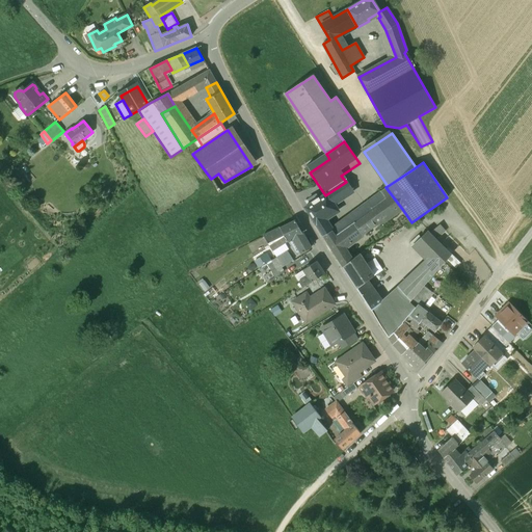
[(325,195),(307,208),(323,236),(331,232),(326,225),(329,223),(326,219),(333,215),(326,207),(352,190),(346,182),(325,195)]
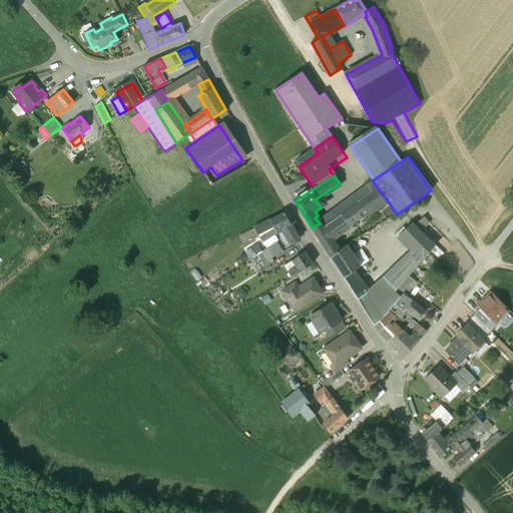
[(372,191),(359,200),(360,202),(323,228),(330,238),(367,212),(369,215),(388,201),(372,180),(367,184),(372,191)]
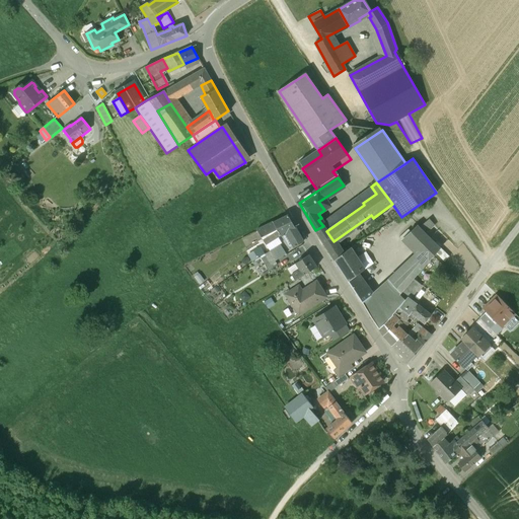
[(294,228),(288,216),(273,223),(280,235),(290,250),(294,247),(303,242),(295,228),(294,228)]
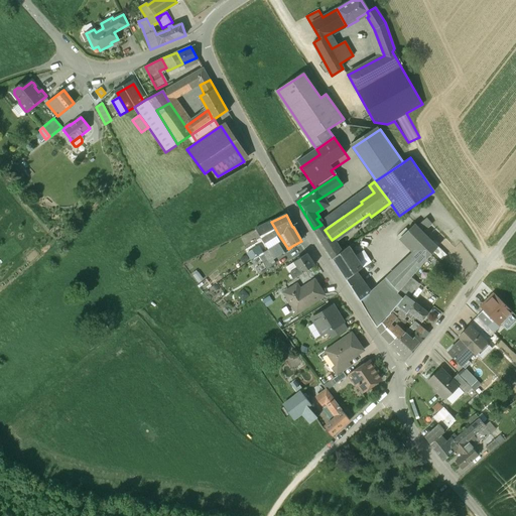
[(264,243),(278,234),(271,222),(266,224),(255,229),(264,243)]
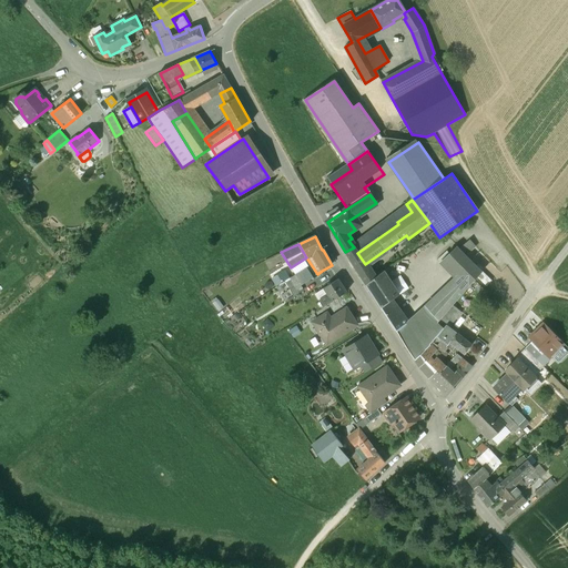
[(407,321),(396,331),(415,361),(427,347),(430,344),(436,337),(446,324),(449,327),(462,312),(453,305),(484,270),(457,244),(437,263),(450,276),(424,306),(407,321)]
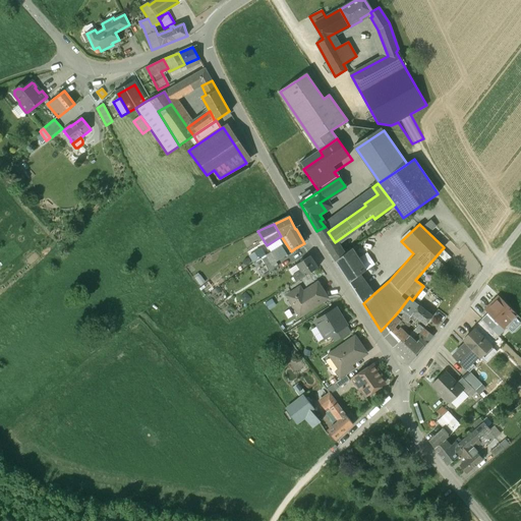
[(328,232),(325,227),(316,231),(336,261),(344,255),(328,232)]
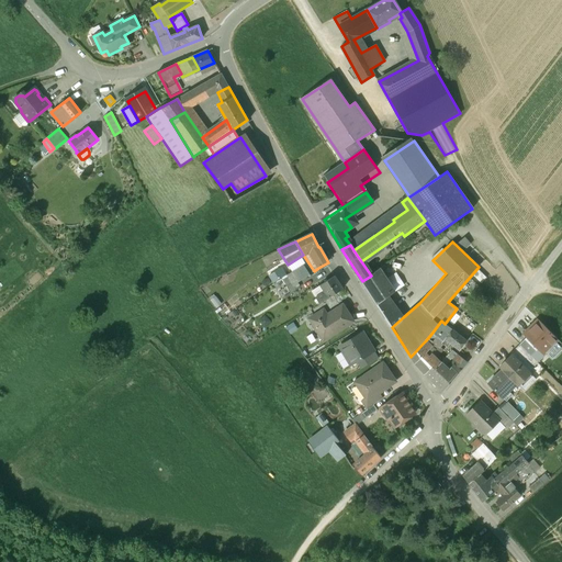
[(285,276),(281,279),(290,296),(301,290),(298,283),(312,276),(305,263),(285,276)]
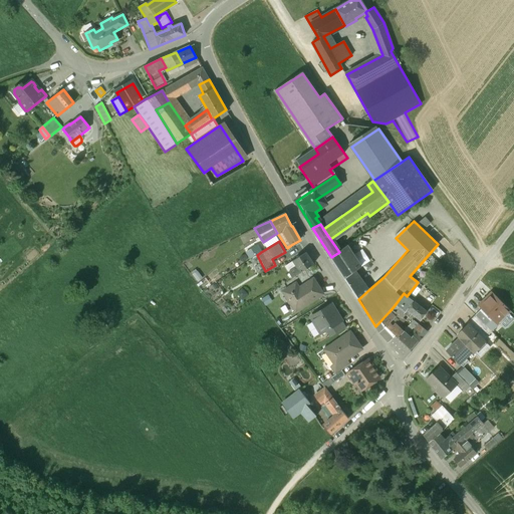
[(261,252),(257,246),(245,254),(249,260),(257,255),(261,252)]
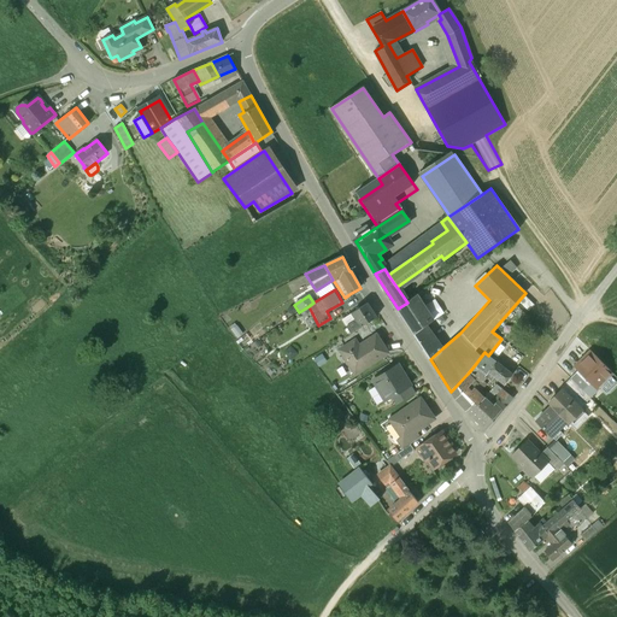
[(407,303),(398,309),(412,334),(425,324),(434,318),(416,295),(407,303)]
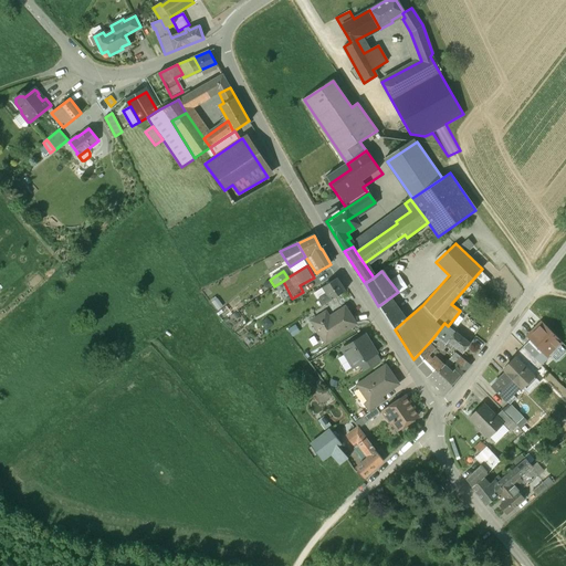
[(345,292),(336,279),(323,287),(326,293),(317,299),(323,306),(345,292)]
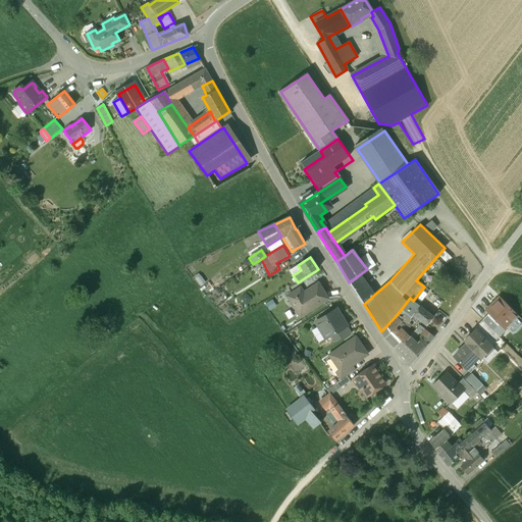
[(374,295),(360,274),(349,282),(364,304),(374,295)]
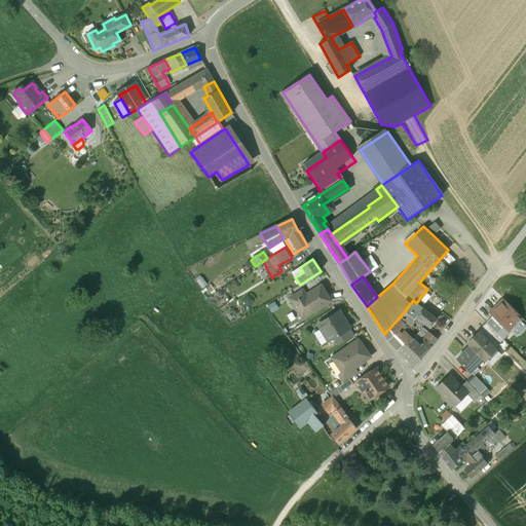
[(321,286),(306,296),(302,291),(290,299),(295,307),(297,306),(304,317),(330,301),(321,286)]
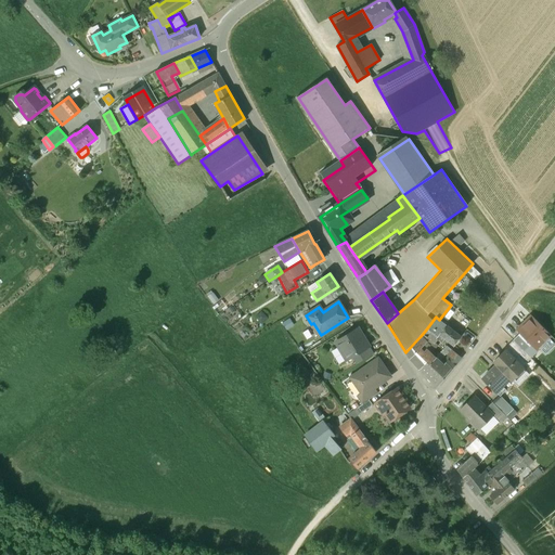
[(439,320),(436,317),(426,330),(431,333),(437,337),(436,338),(438,340),(440,344),(443,339),(454,346),(461,337),(439,320)]
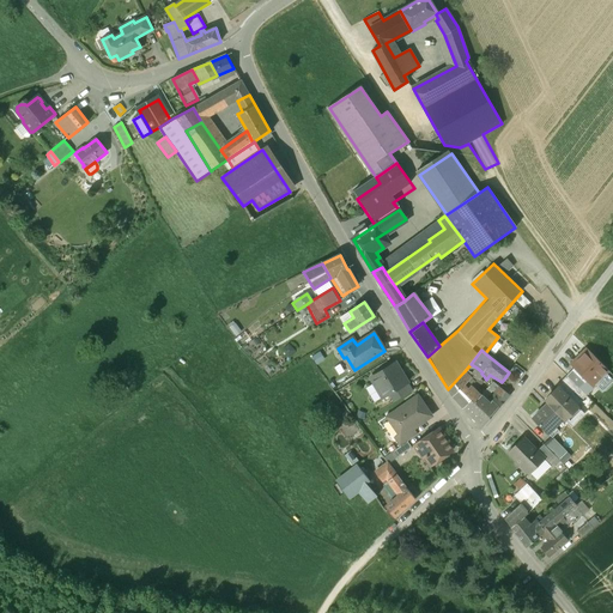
[(612,375),(587,350),(571,364),(596,389),(608,376),(610,378),(612,375)]
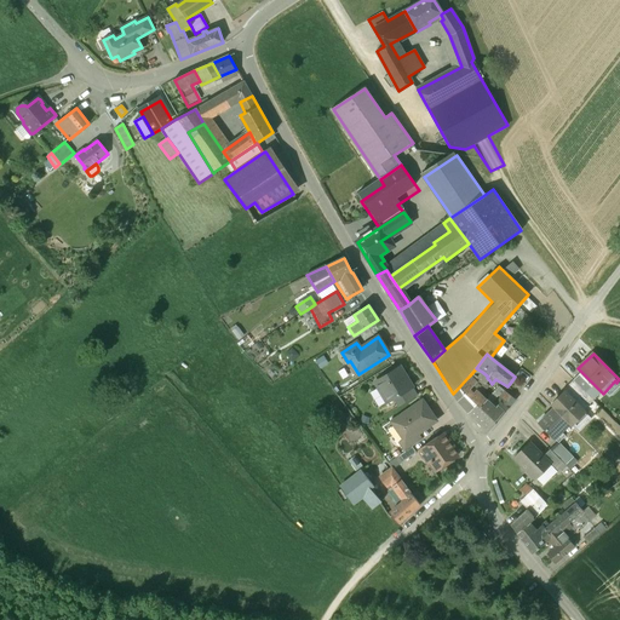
[(400,367),(377,382),(375,385),(378,389),(382,389),(389,402),(394,400),(412,388),(413,388),(400,367)]
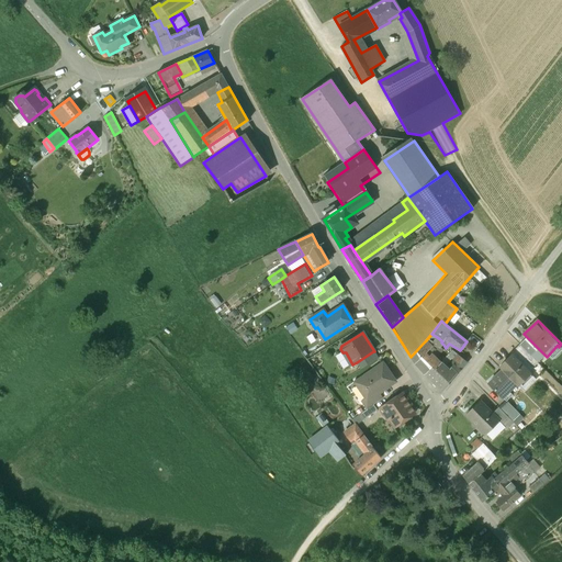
[(442,341),(437,337),(434,341),(441,348),(444,345),(441,343),(442,341)]
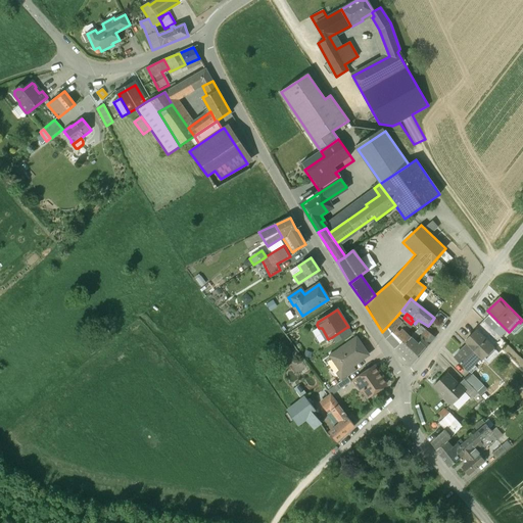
[(498,326),(488,316),(483,321),(493,331),(498,326)]
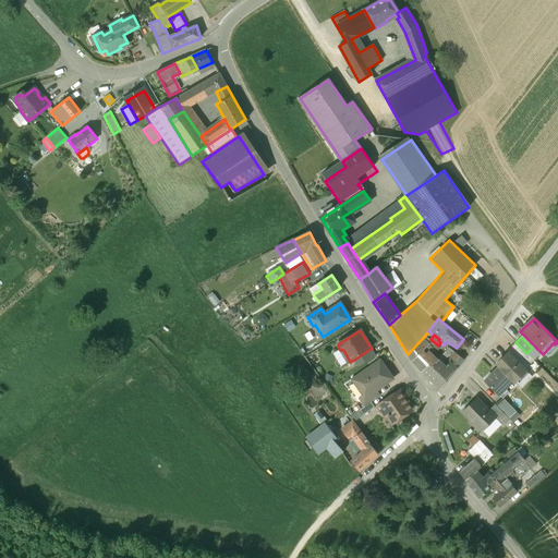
[(423,338),(420,341),(429,352),(433,348),(423,338)]
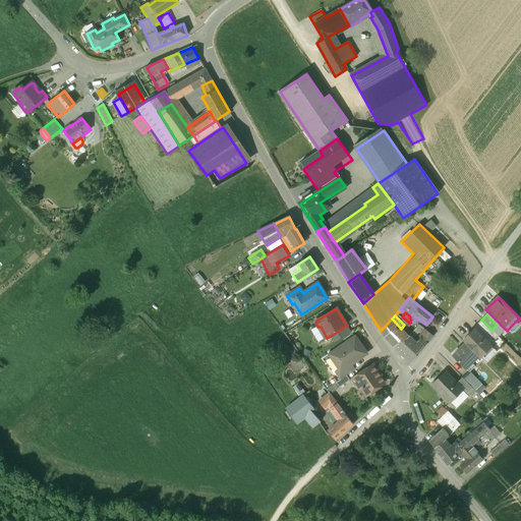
[(401,329),(392,319),(381,331),(385,338),(394,347),(399,341),(402,343),(409,337),(401,329)]
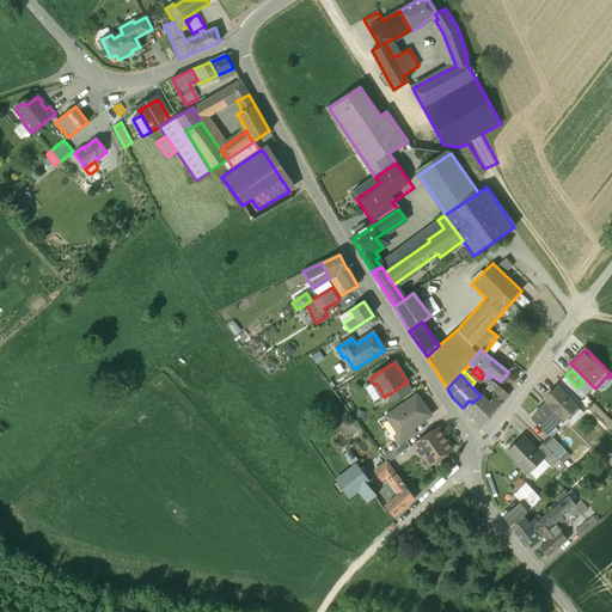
[(577,387),(565,375),(560,381),(571,393),(577,387)]
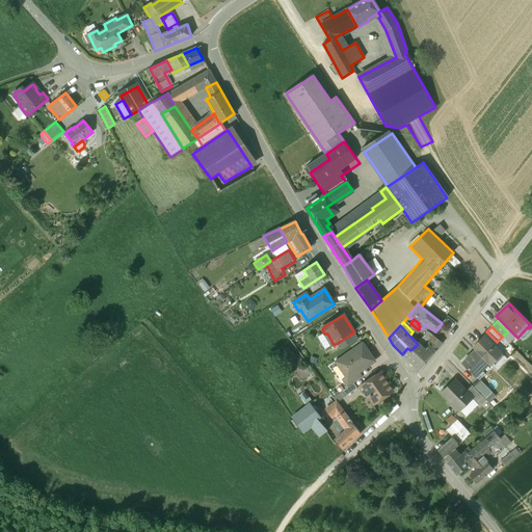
[(353,333),(338,343),(342,349),(357,340),(353,333)]
